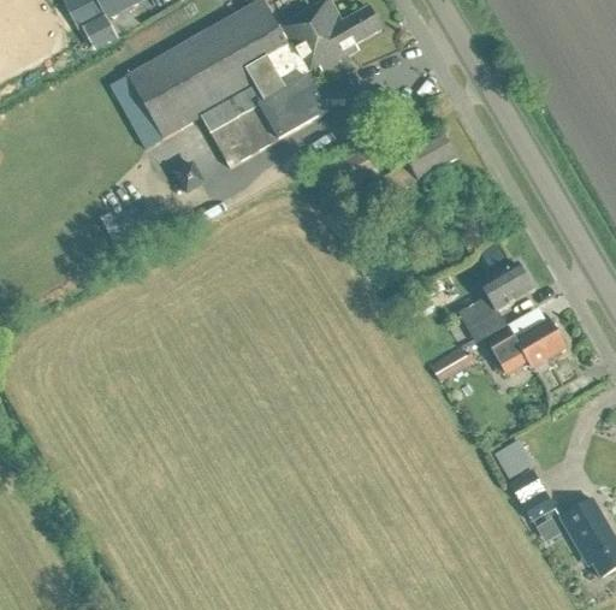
[(96,0),(106,18),(141,0),(96,0)]
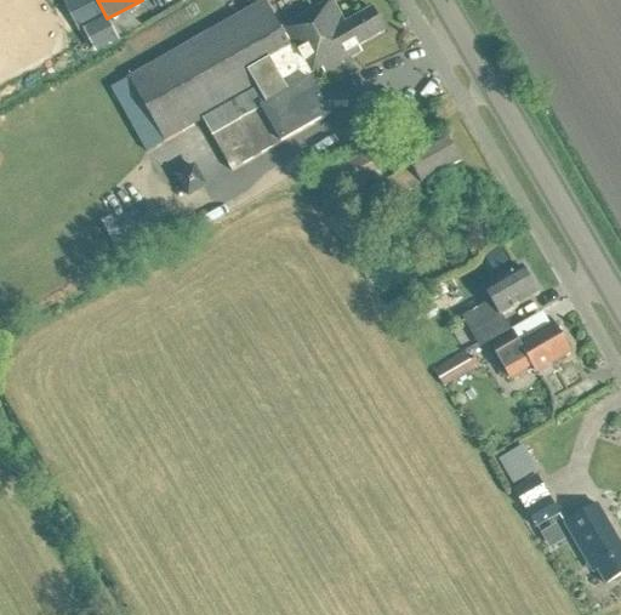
[(255,0),(113,81),(149,144),(201,114),(232,166),(330,110),(308,72),(322,64),(324,69),(362,49),(358,43),(385,27),(371,4),(345,18),(335,0),(319,0),(279,23),(266,0),(255,0)]
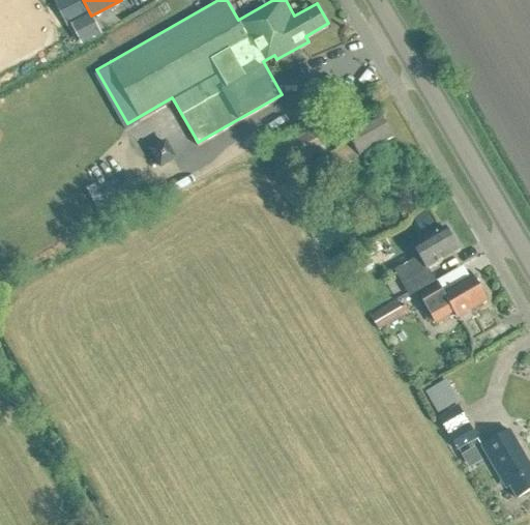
[(392,135),(379,113),(363,121),(360,115),(344,125),(351,138),(321,155),(330,171),(361,153),(361,152),(392,135)]
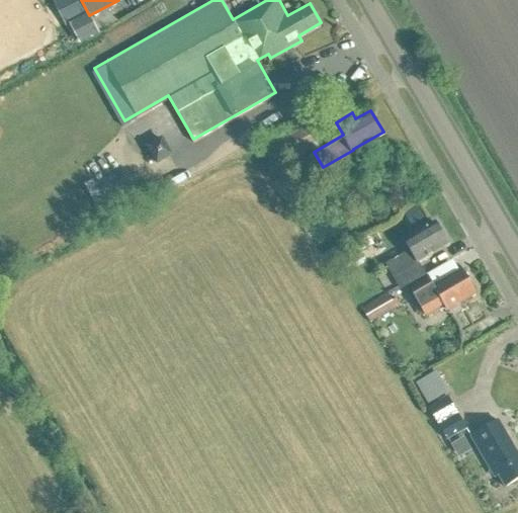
[(291,156),(315,141),(306,124),(280,139),(291,156)]
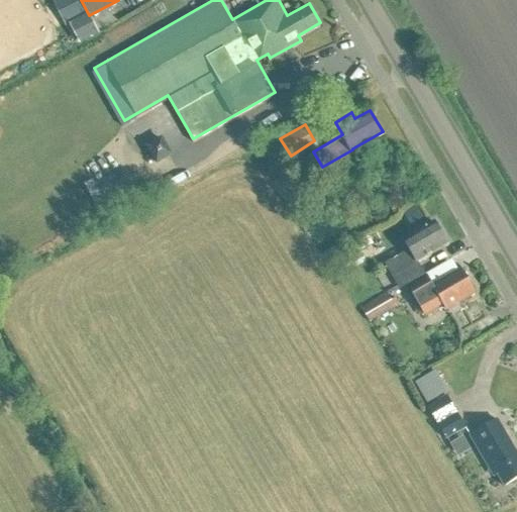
[(157,159),(170,151),(161,136),(147,143),(157,159)]
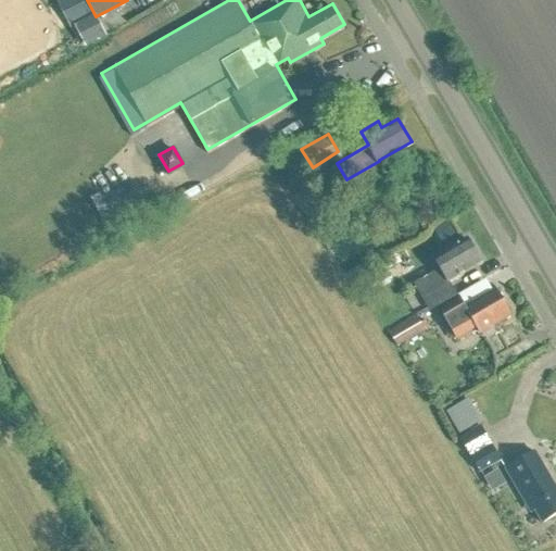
[(449,278),(481,260),(467,235),(433,254),(439,265),(413,280),(429,307),(457,291),(449,278)]
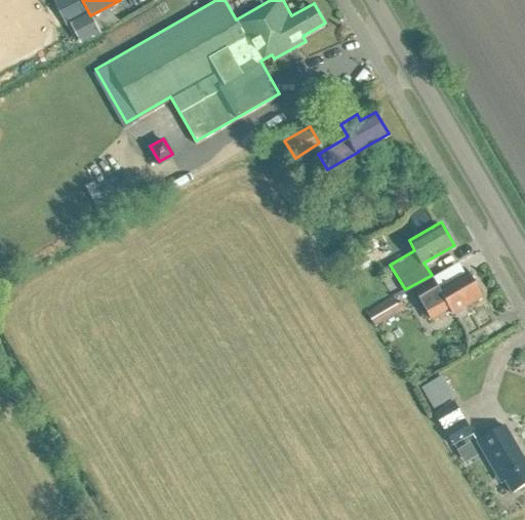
[(482,293),(469,271),(440,288),(435,279),(415,290),(431,317),(449,306),(452,311),(454,310),(455,312),(466,306),(465,304),(482,293)]
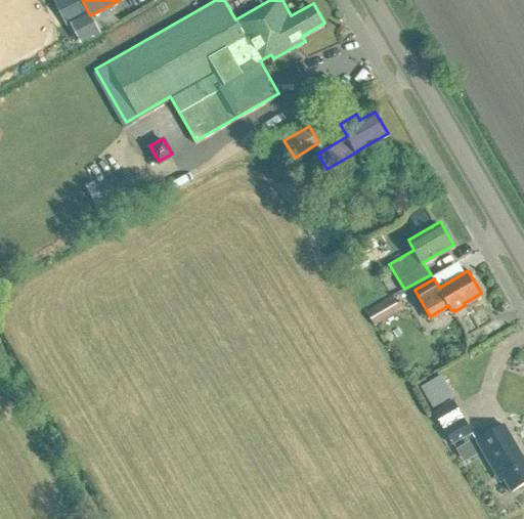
[(375,323),(400,308),(392,294),(366,310),(375,323)]
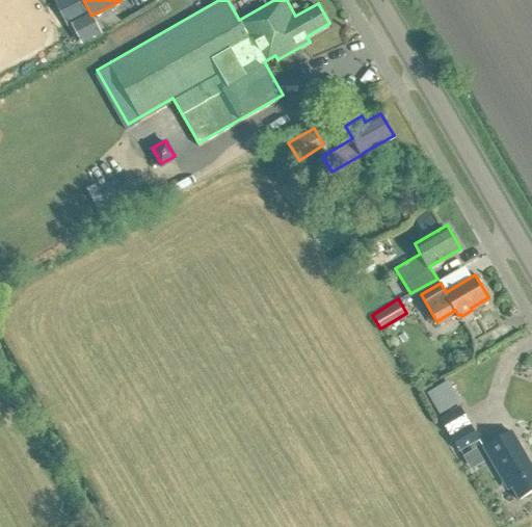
[(460,371),(427,391),(458,445),(478,433),(471,420),(484,412),(460,371)]
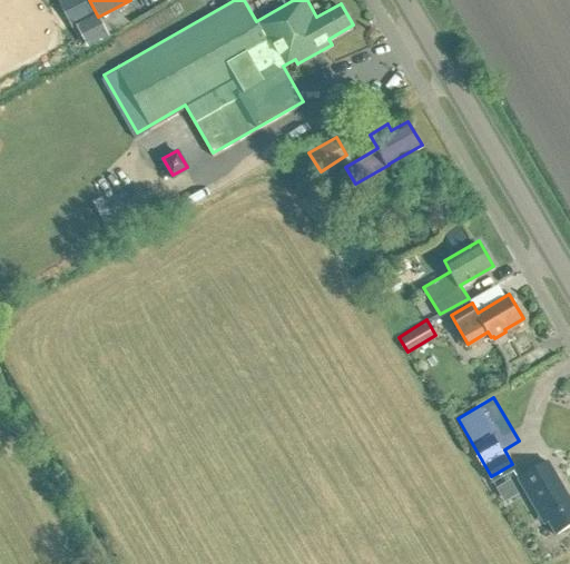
[(556,532),(569,523),(569,496),(548,458),(518,476),(544,521),(548,518),(556,532)]
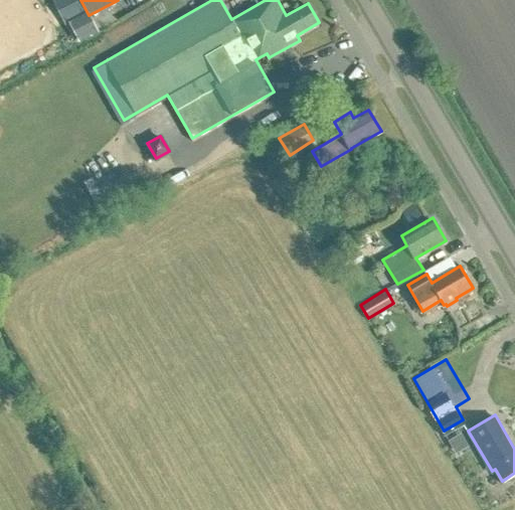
[(465,428),(453,436),(460,448),(472,441),(465,428)]
